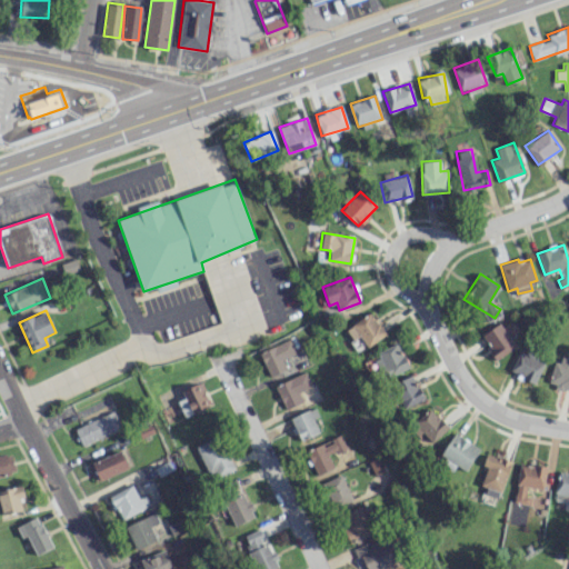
[(346,326),(352,340),(360,336),(365,346),(385,337),(373,313),(346,326)]
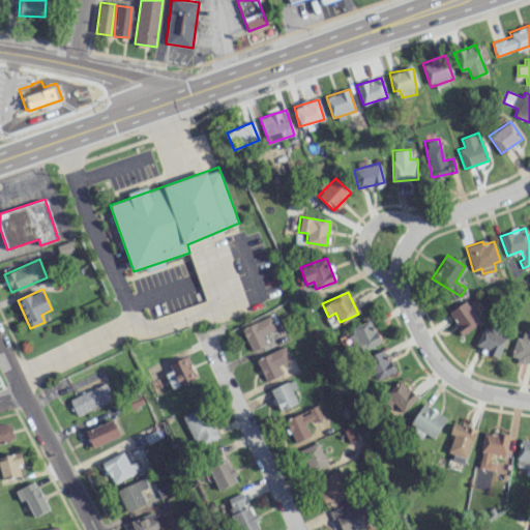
[(447,313),(463,334),(480,321),(466,299),(447,313)]
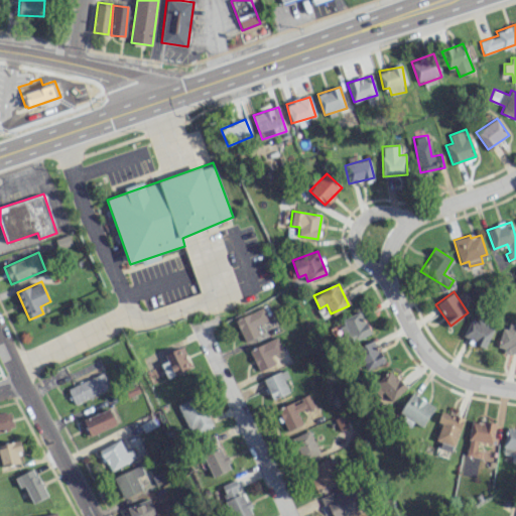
[(267,321),(263,308),(236,317),(243,341),(259,336),(256,325),(267,321)]
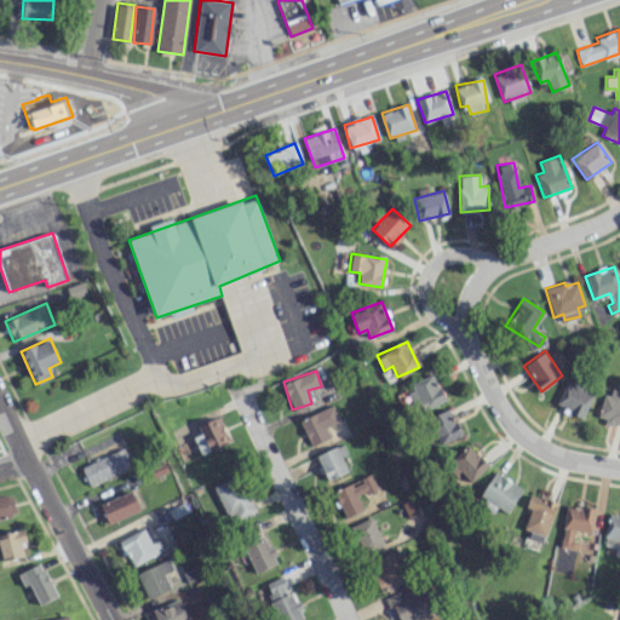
[(418,412),(446,401),(434,375),(407,386),(418,412)]
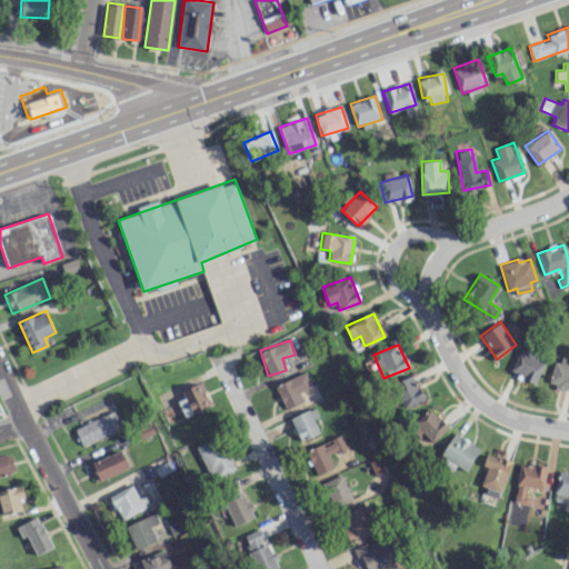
[(510,372),(536,382),(545,358),(519,348),(510,372)]
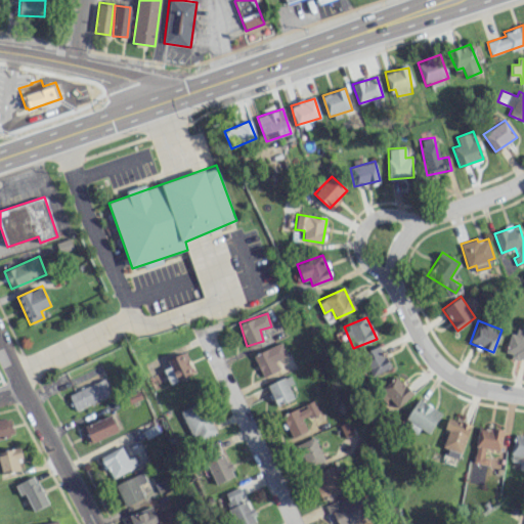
[(516,334),(509,333),(506,356),(523,358),(523,332),(517,332),(516,334)]
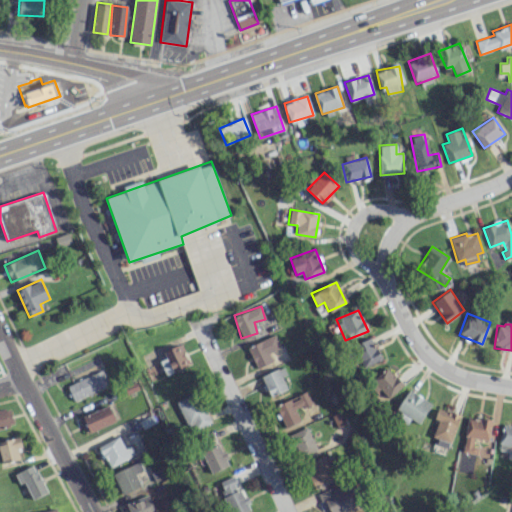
[(280,347),(275,335),(247,346),(257,370),(273,363),(268,352),(280,347)]
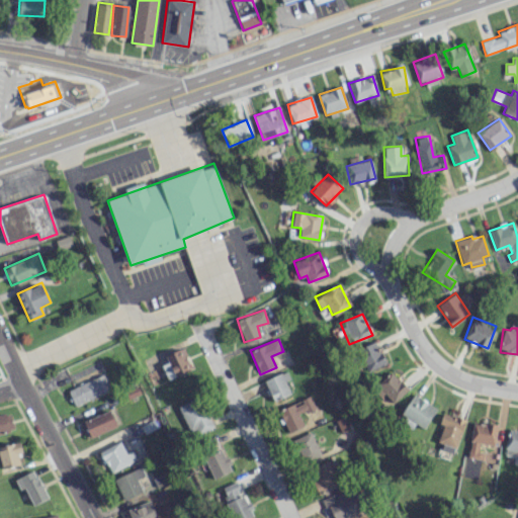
[(367,371),(385,363),(375,341),(357,350),(367,371)]
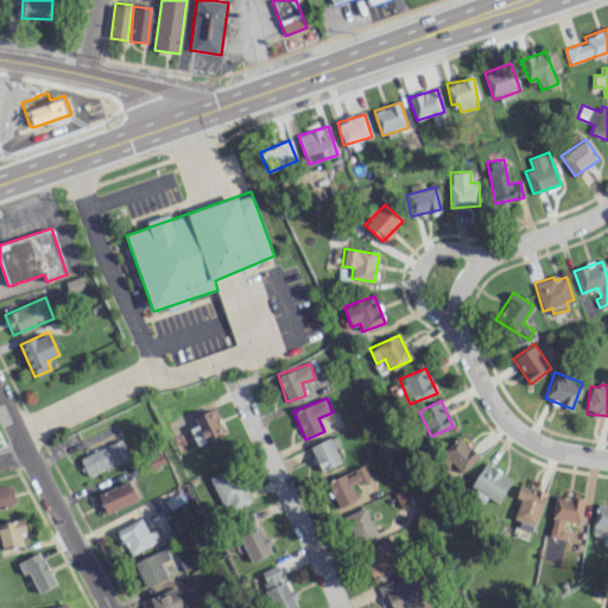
[(215,409),(196,416),(204,441),(225,435),(215,409)]
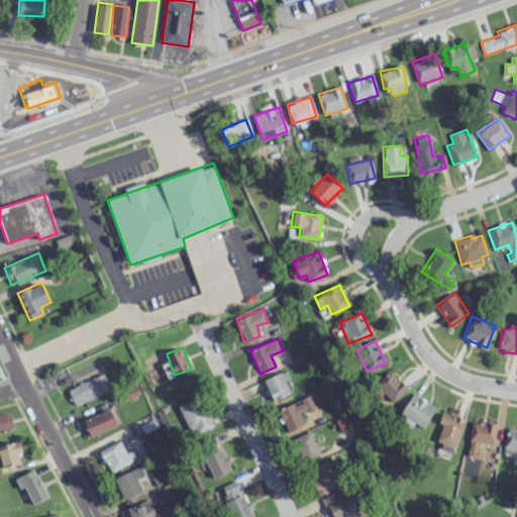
[(161,364),(167,379),(174,376),(168,360),(161,364)]
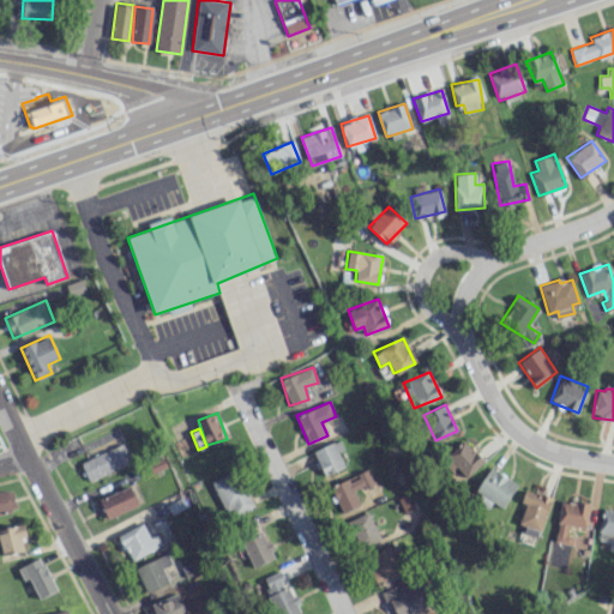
[(343,450),(339,439),(313,451),(324,475),(344,467),(338,451),(343,450)]
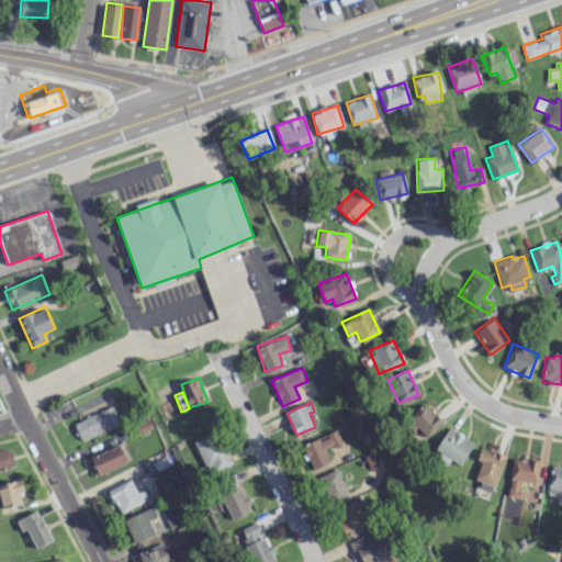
[(413,430),(417,427),(427,437),(442,420),(424,403),(405,424),(413,430)]
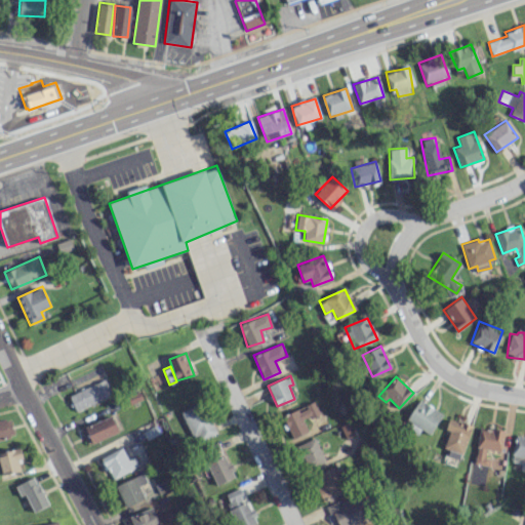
[(75,410),(112,396),(106,379),(69,394),(75,410)]
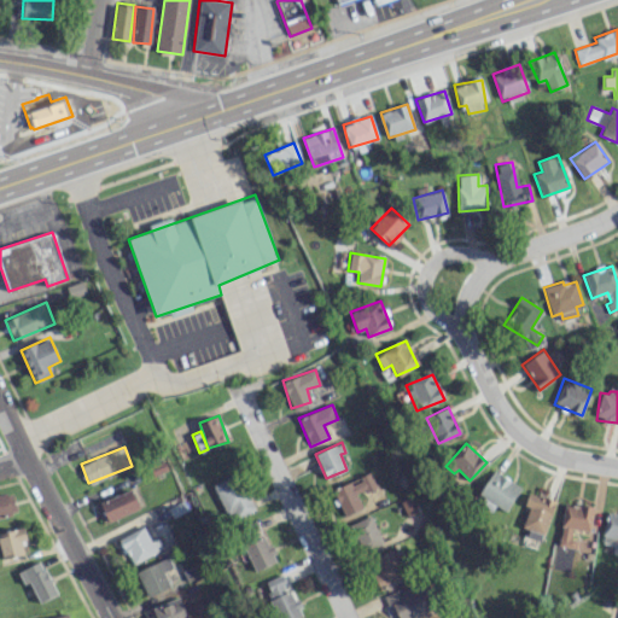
[(478,493),(505,511),(520,488),(494,470),(478,493)]
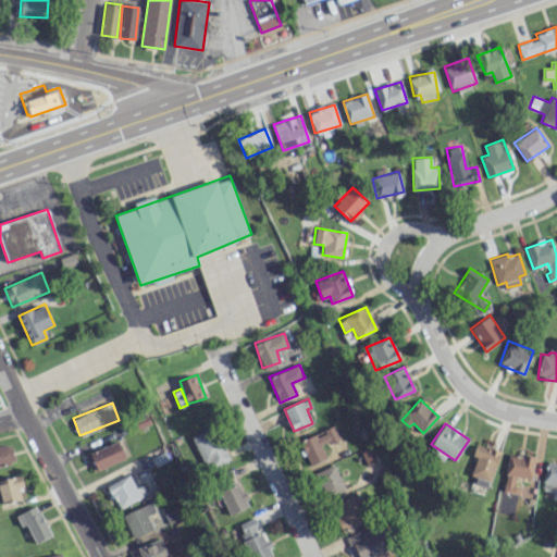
[(310,465),(326,458),(320,443),(326,440),(330,447),(341,442),(334,425),(317,432),(318,433),(300,441),(310,465)]
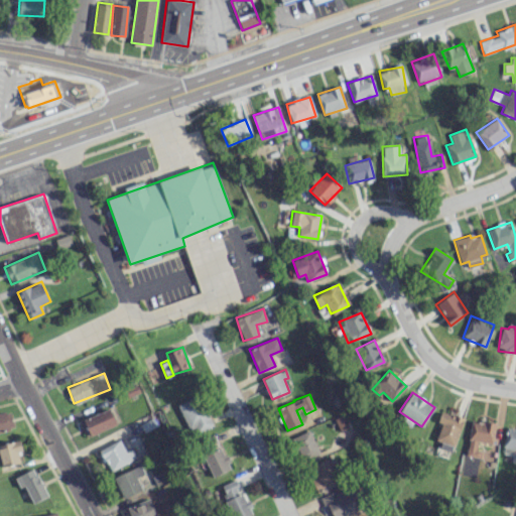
[(178,403),(188,433),(211,425),(201,395),(178,403)]
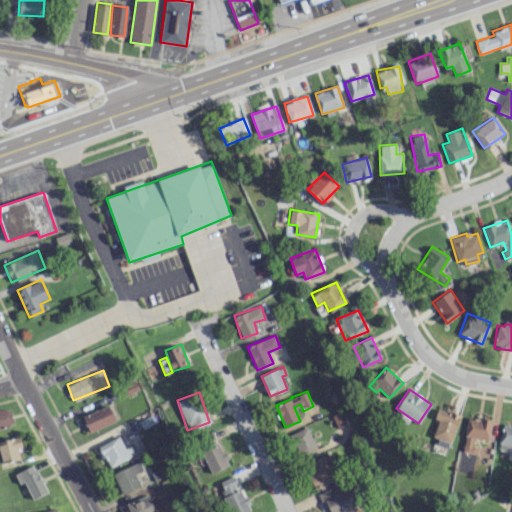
[(82,415),(89,432),(115,422),(109,405),(82,415)]
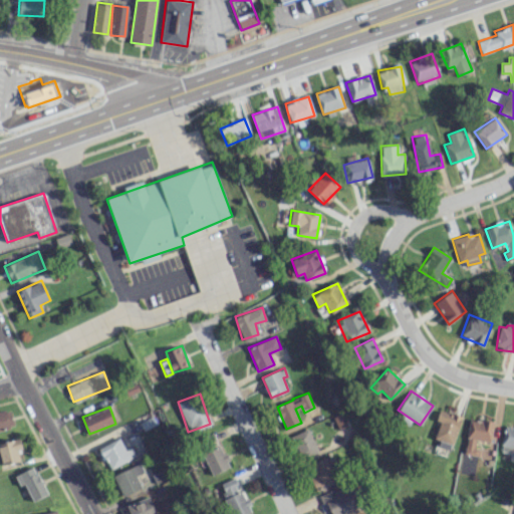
[(0,411),(0,430),(14,428),(10,410),(0,411)]
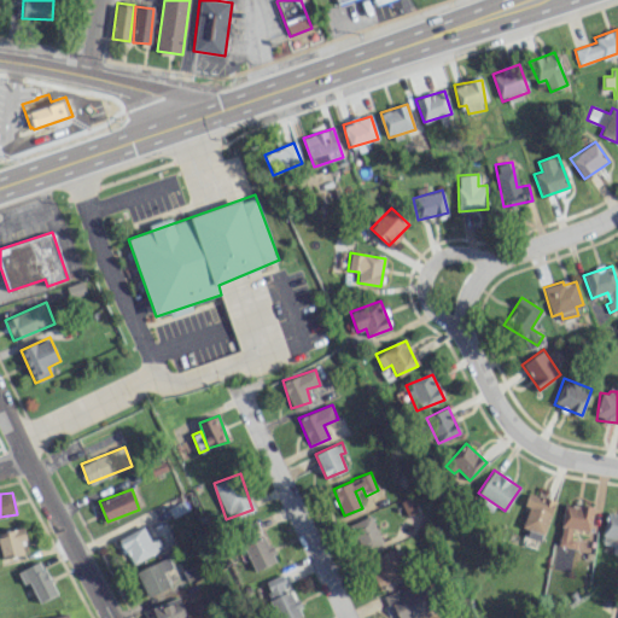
[(543,541),(554,500),(528,493),(524,506),(530,507),(522,536),(543,541)]
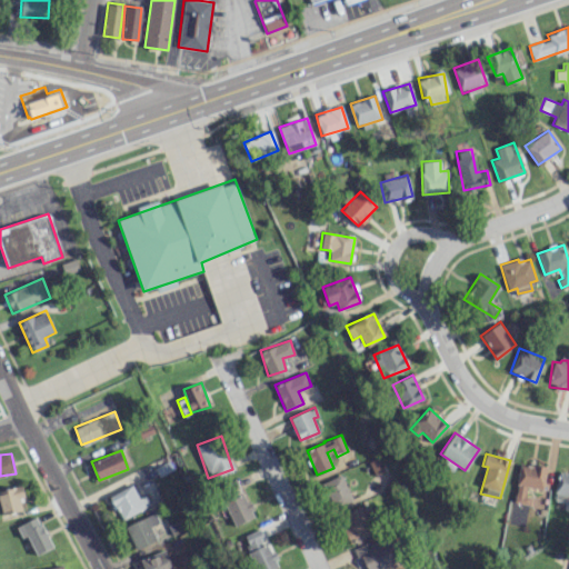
[(527,503),(529,488),(543,489),(546,467),(519,463),(515,502),(527,503)]
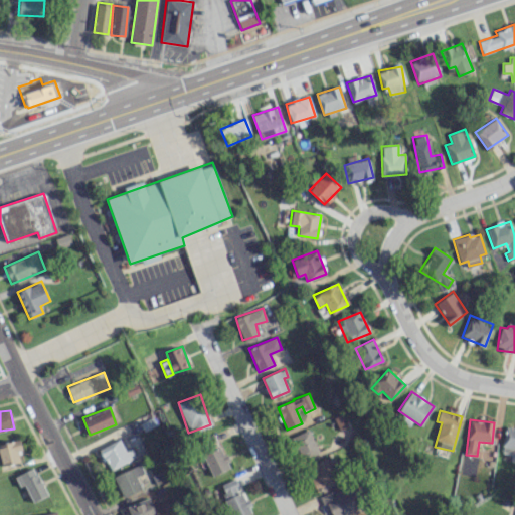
[(500,452),(511,455),(513,448),(514,448),(514,426),(506,425),(500,452)]
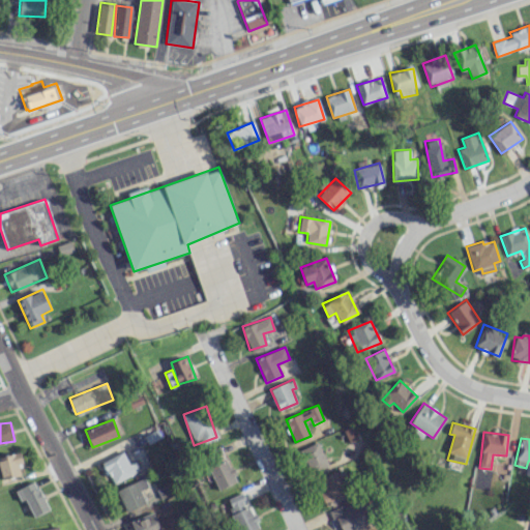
[(328,465),(317,441),(299,449),(311,473),(328,465)]
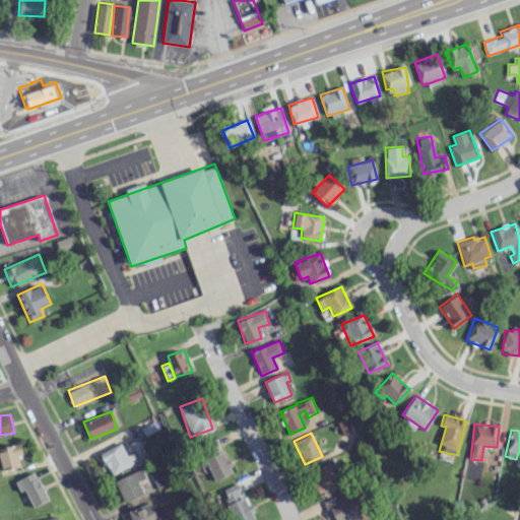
[(20,466),(17,455),(22,453),(19,443),(0,448),(0,460),(2,470),(20,466)]
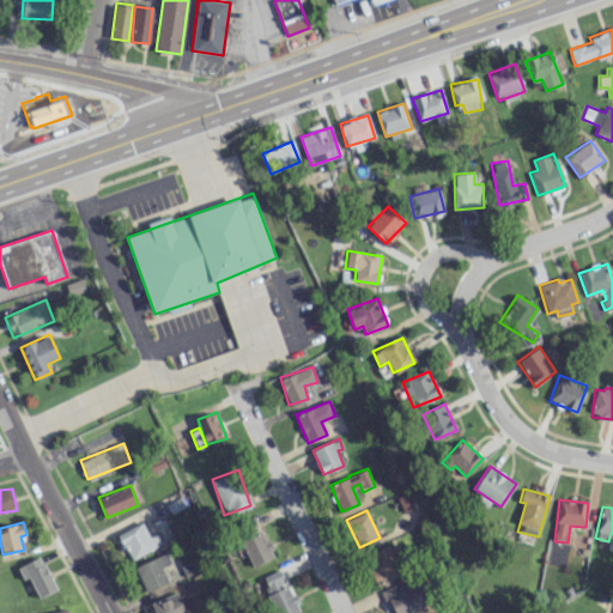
[(162,545),(157,533),(149,536),(143,523),(119,533),(128,559),(162,545)]
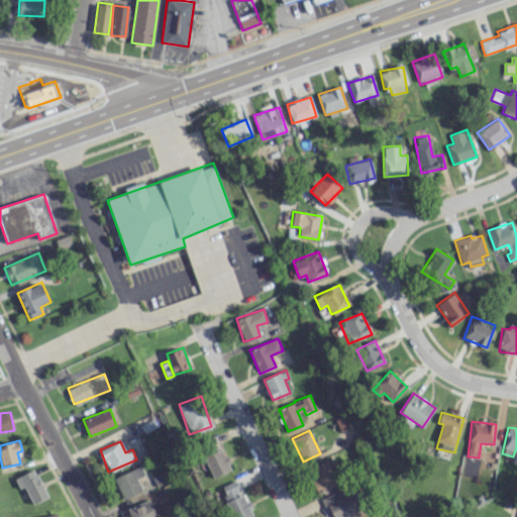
[(212,478),(230,472),(222,448),(204,454),(212,478)]
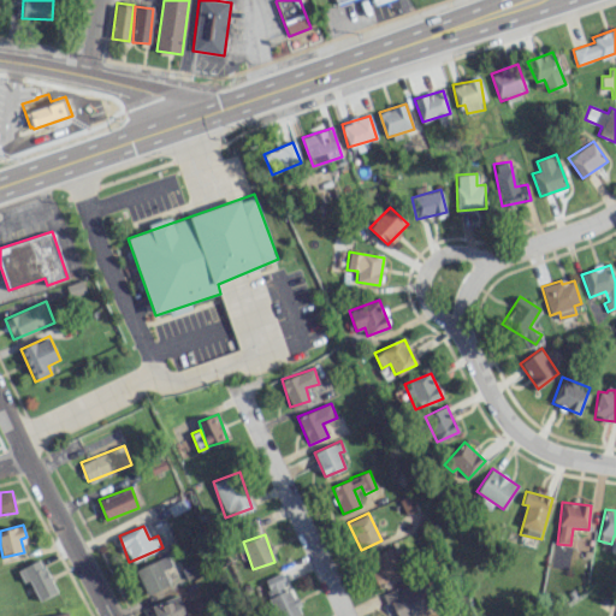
[(404,573),(394,546),(367,557),(378,584),(404,573)]
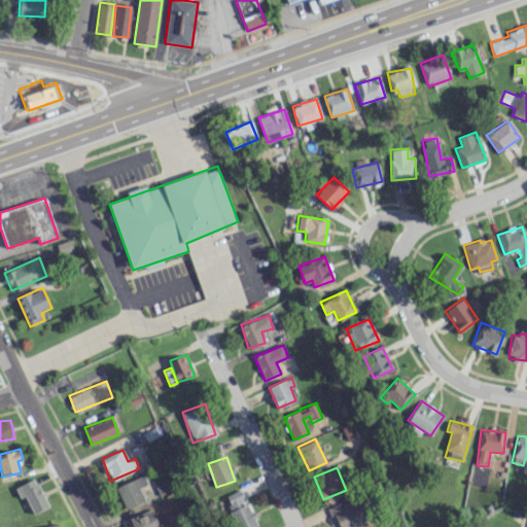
[(125,508),(145,501),(139,487),(147,485),(143,476),(116,486),(125,508)]
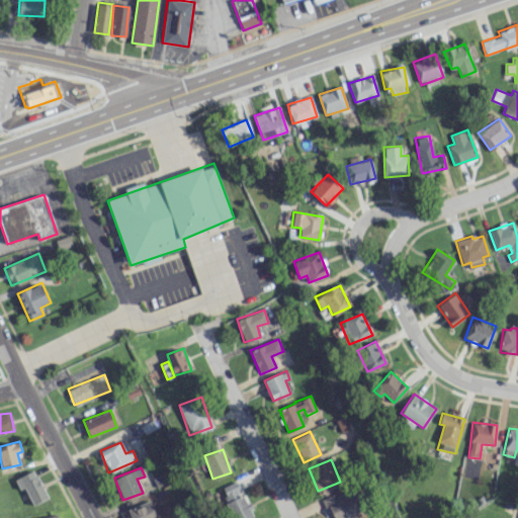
[(15,479),(19,490),(25,488),(31,505),(47,500),(35,470),(15,479)]
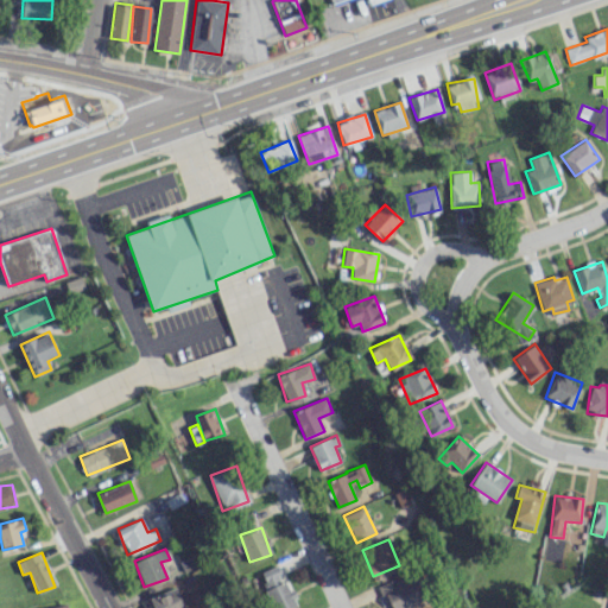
[(291,607),(297,606),(279,564),(258,574),(273,607),(291,607)]
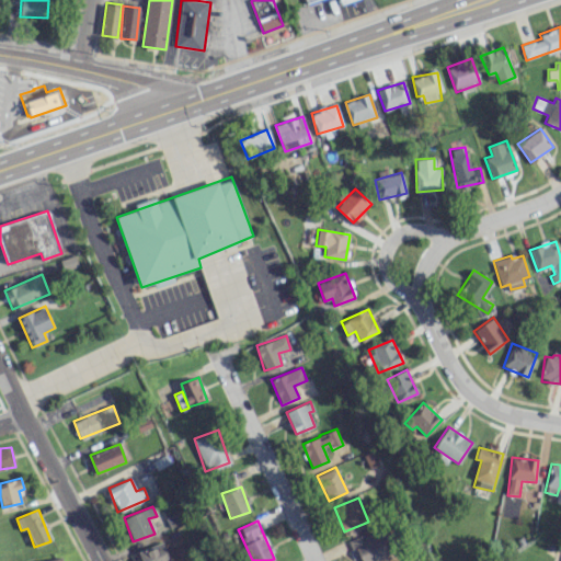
[(362,560),(373,560),(392,552),(381,527),(353,541),(362,560)]
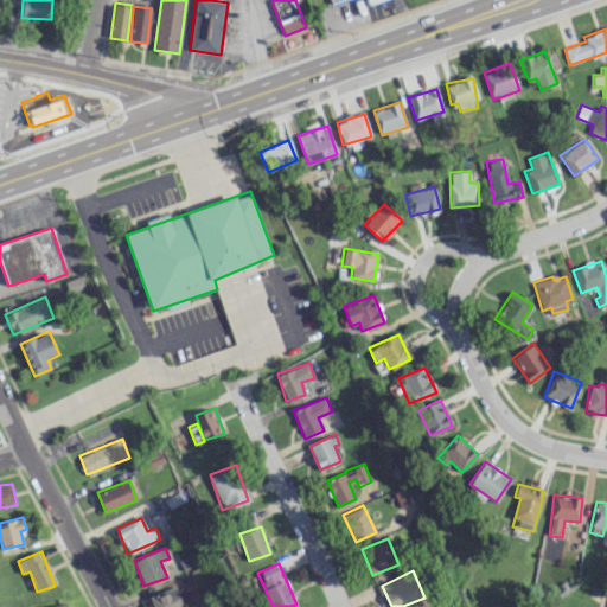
[(153,606),(183,606),(178,587),(149,595),(153,606)]
